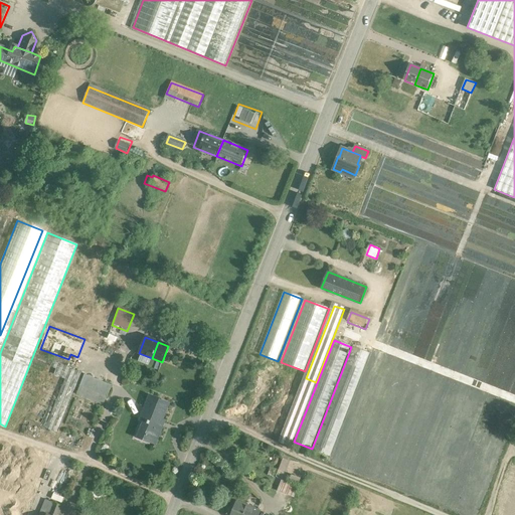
[(353,348),(313,450),(331,457),(370,354),(353,348)]
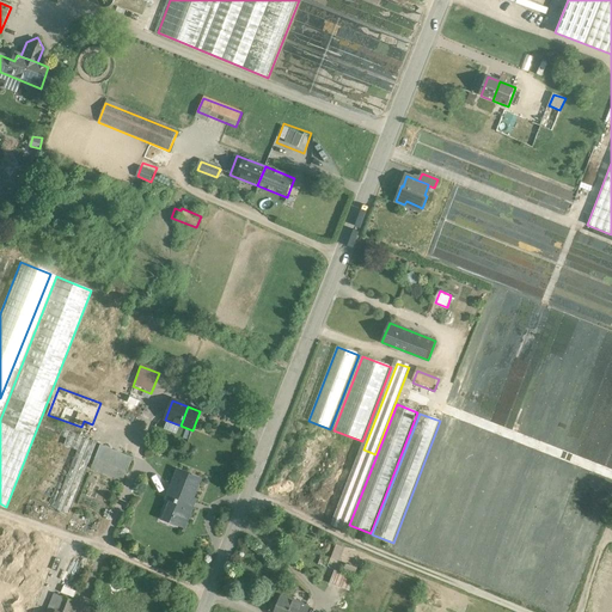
[(62,430),(61,435),(67,438),(65,445),(78,450),(55,509),(69,514),(97,444),(62,430)]
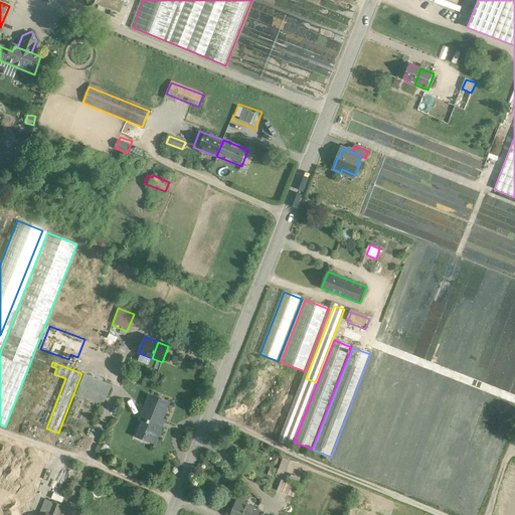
[(112,385),(84,374),(80,386),(108,396),(112,385)]
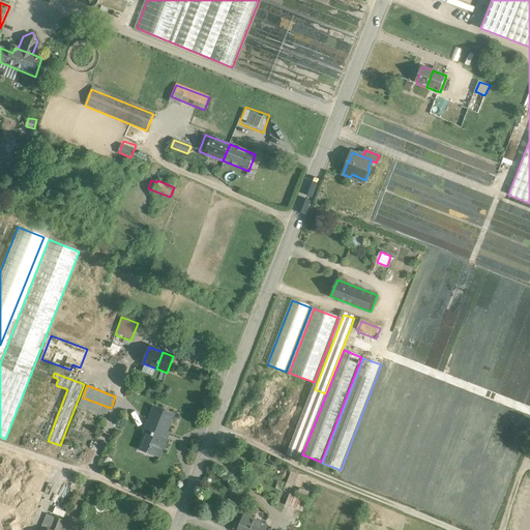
[(174,415),(154,408),(145,433),(149,434),(144,446),(163,452),(168,440),(166,439),(174,415)]
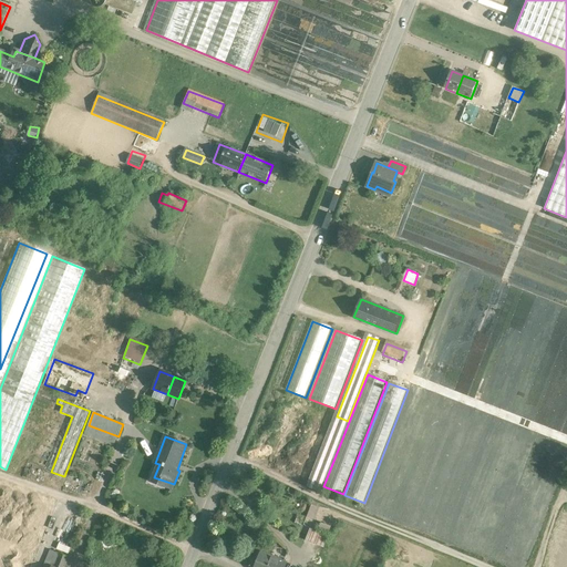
[(0,566),(30,566),(51,498),(39,495),(22,550),(16,544),(31,491),(0,482),(0,566)]
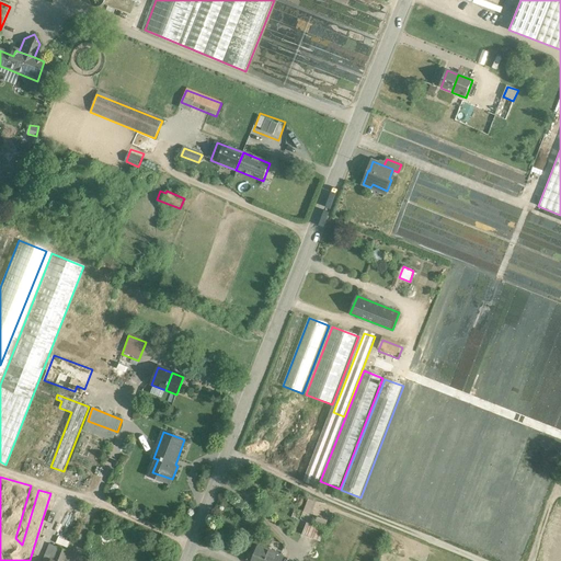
[(309,499),(305,511),(312,513),(317,501),(309,499)]
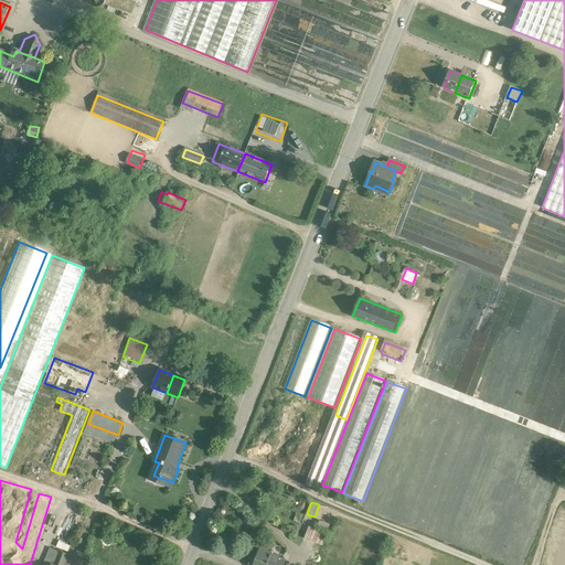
[(328,530),(330,523),(320,520),(318,526),(328,530)]
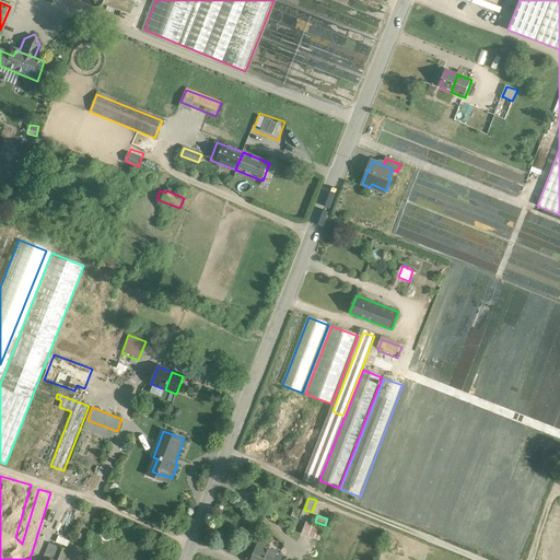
[(326,529),(307,523),(303,535),(321,541),(326,529)]
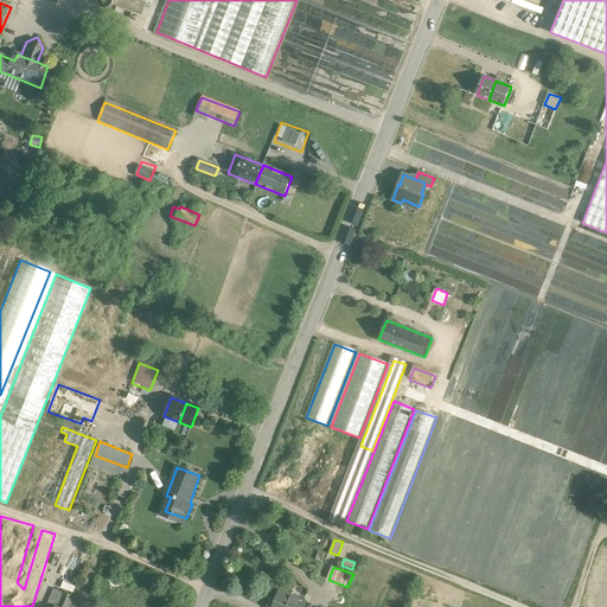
[(304,606),(306,602),(279,592),(273,606),(304,606)]
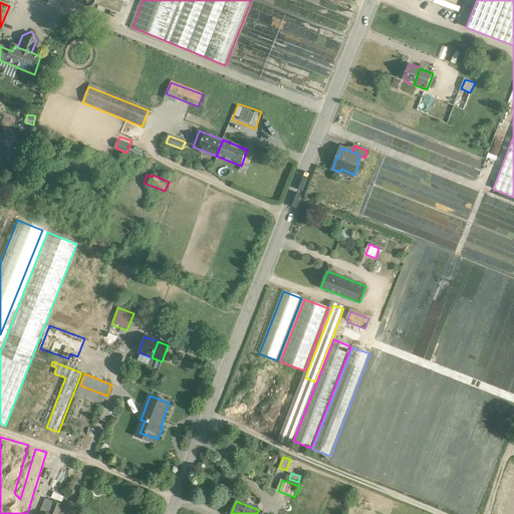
[(57,513),(61,505),(52,502),(47,513),(40,511),(39,513),(57,513)]
